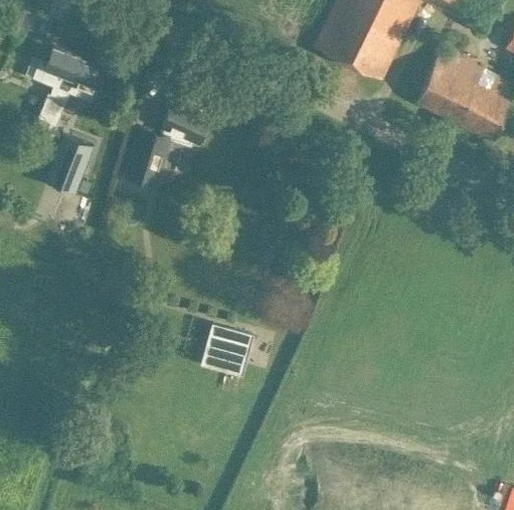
[(381,80),(390,62),(420,0),(339,0),(315,47),(381,80)]
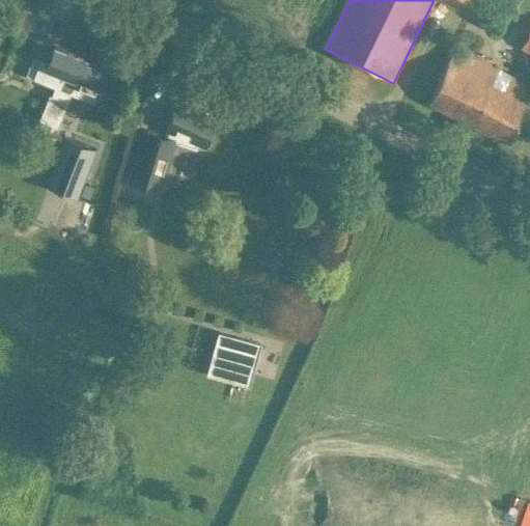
[(529,32),(521,51),(529,55),(529,32)]
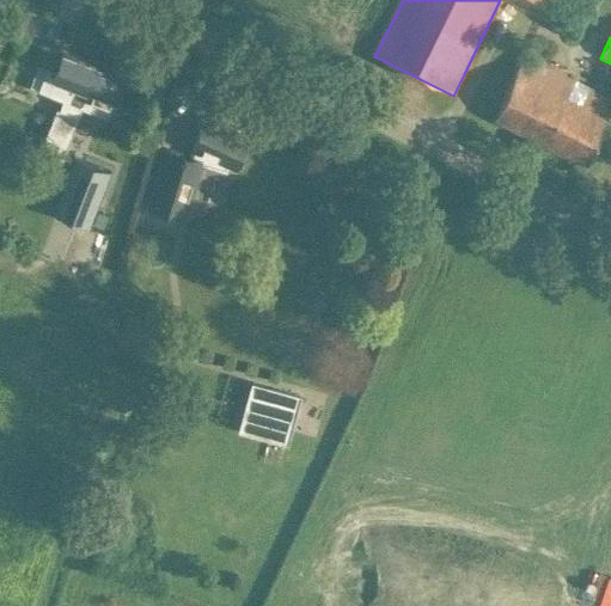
[(588,167),(599,147),(610,122),(610,102),(566,79),(568,74),(530,55),(496,121),(588,167)]
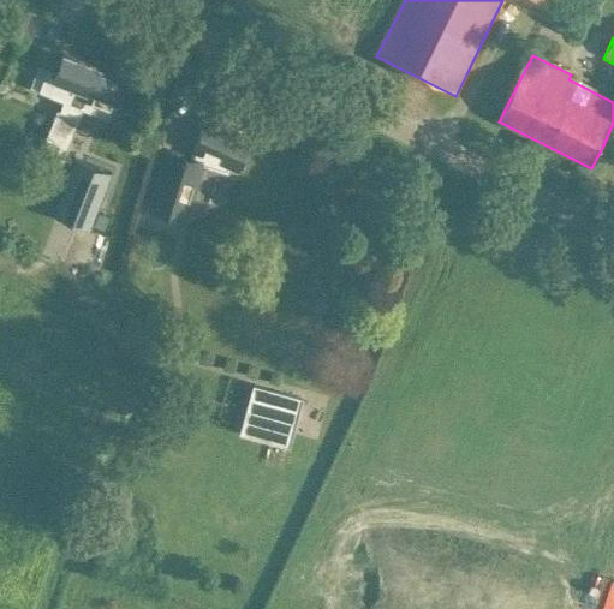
[(39,69),(30,89),(51,97),(65,103),(60,114),(58,113),(41,154),(64,163),(84,113),(108,123),(112,113),(113,113),(123,87),(99,77),(100,73),(64,58),(57,76),(39,69)]
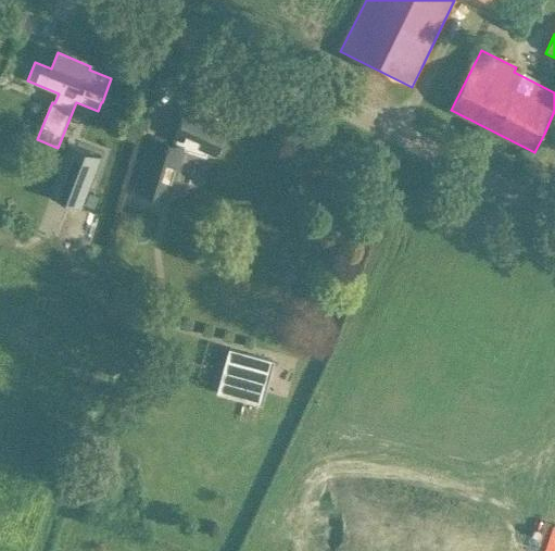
[(211,160),(226,127),(187,110),(172,141),(211,160)]
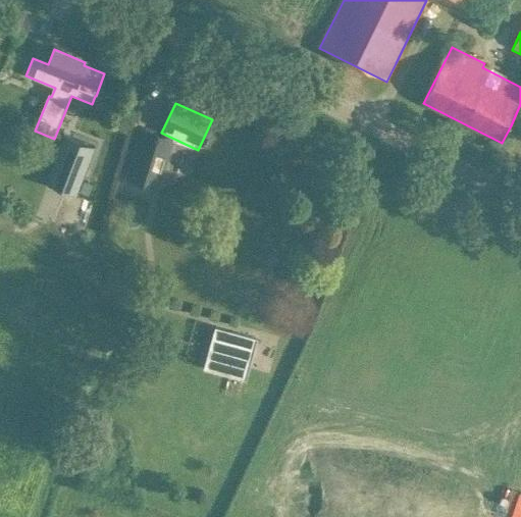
[(158,191),(173,139),(141,128),(125,181),(158,191)]
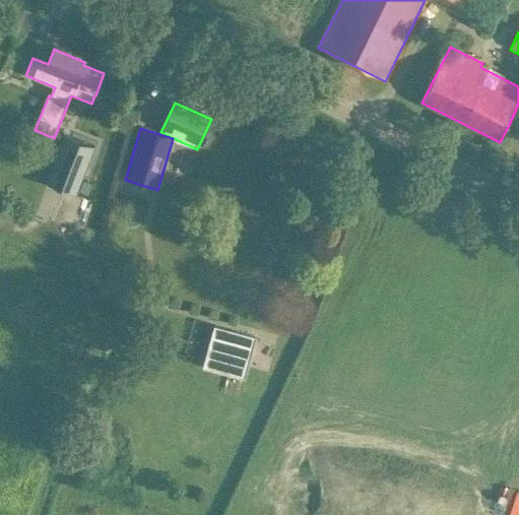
[(64,136),(46,184),(76,196),(94,148),(64,136)]
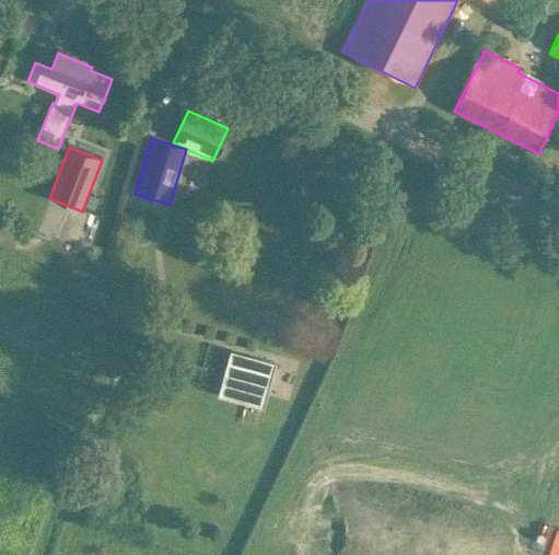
[(233,356),(226,378),(269,390),(276,368),(233,356)]
